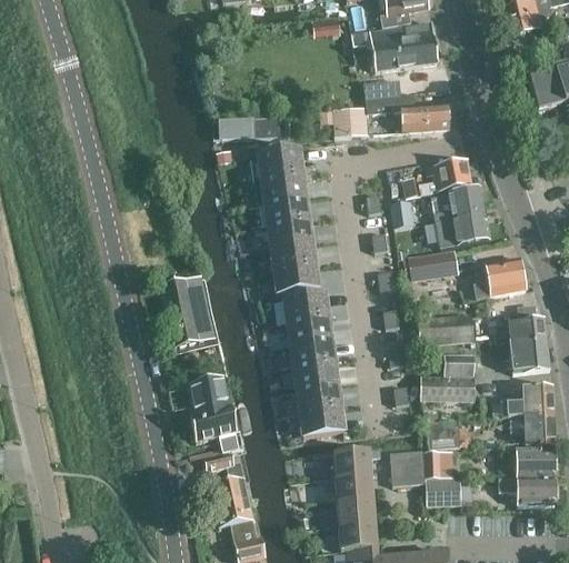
[(382,0),(386,14),(379,16),(381,28),(410,23),(408,11),(428,8),(427,0),(382,0)]
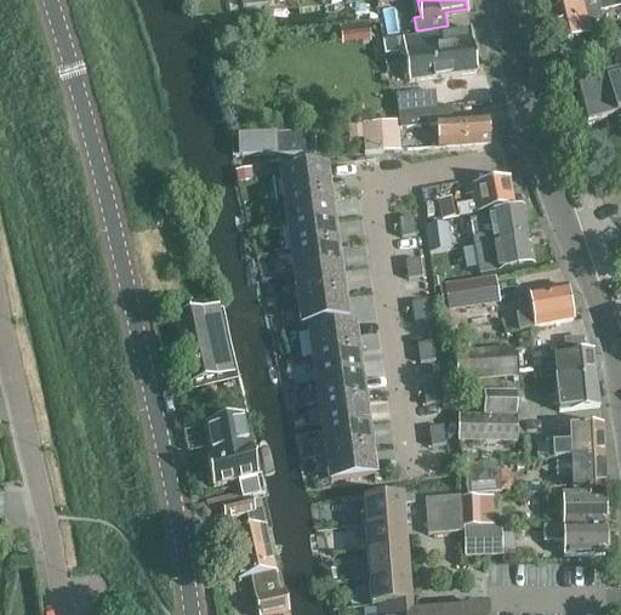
[(548,9),(557,41),(591,33),(587,21),(602,18),(599,6),(620,0),(560,0),(562,6),(548,9)]
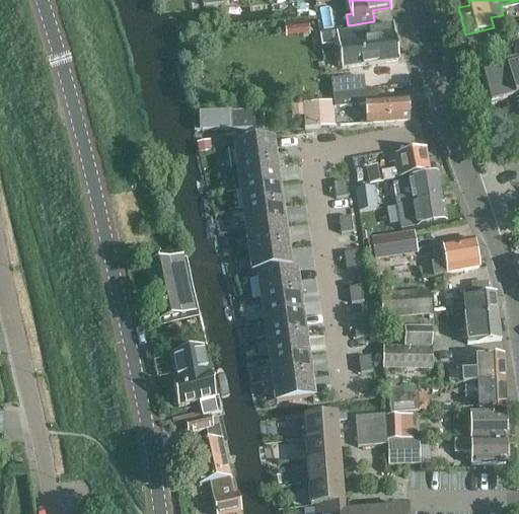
[(398,58),(393,21),(337,29),(337,28),(319,31),(321,44),(339,42),(342,66),(398,58)]
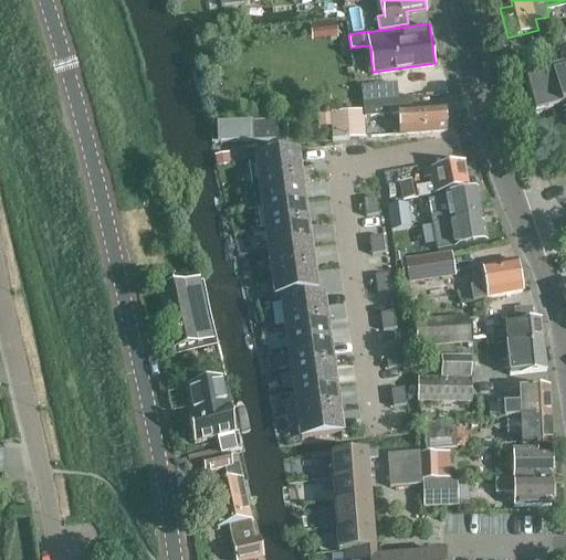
[(565,65),(563,67),(562,64),(524,74),(534,112),(553,106),(555,113),(562,112),(565,127),(565,65)]
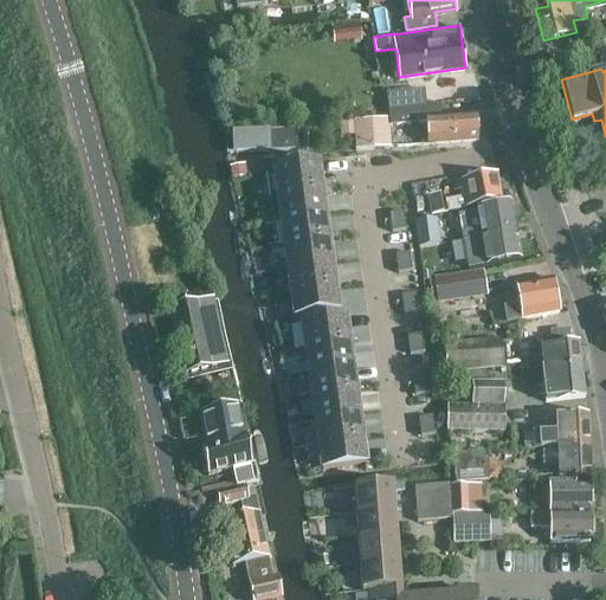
[(387,89),(388,105),(425,102),(424,85),(387,89)]
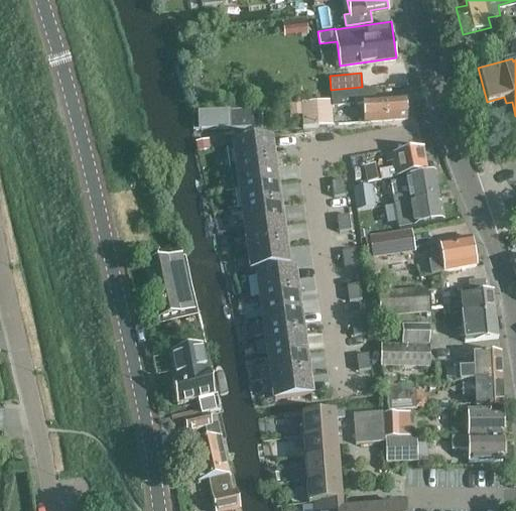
[(334,103),(365,100),(366,119),(407,116),(405,94),(375,96),(374,86),(333,90),(334,103)]
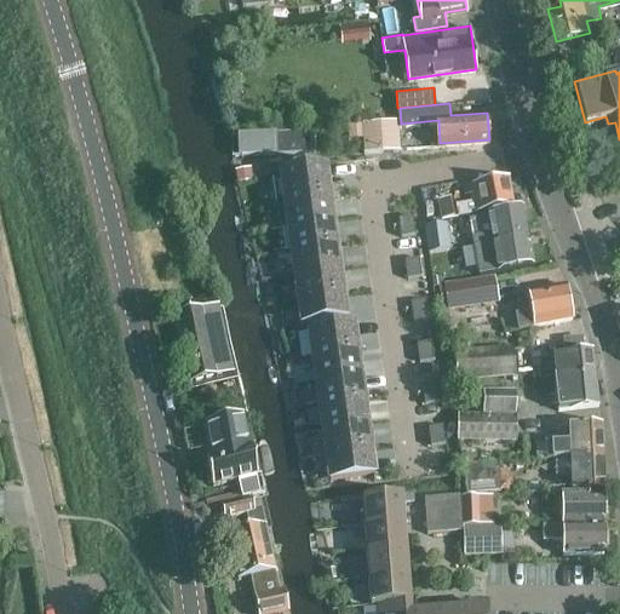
[(365,124),(366,145),(402,144),(400,122),(365,124)]
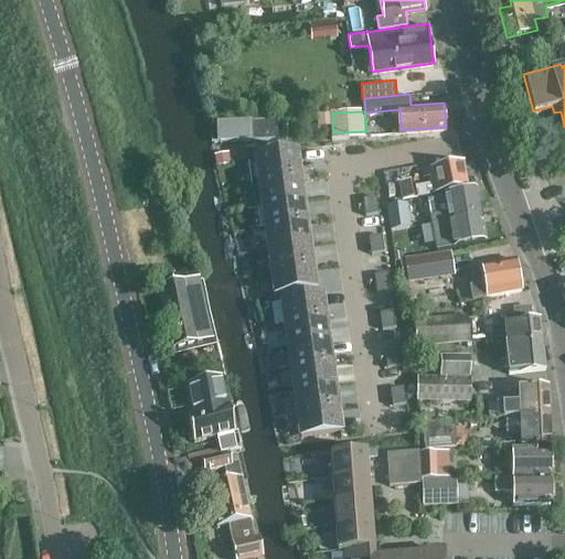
[(211,117),(211,138),(286,138),(286,117),(211,117)]
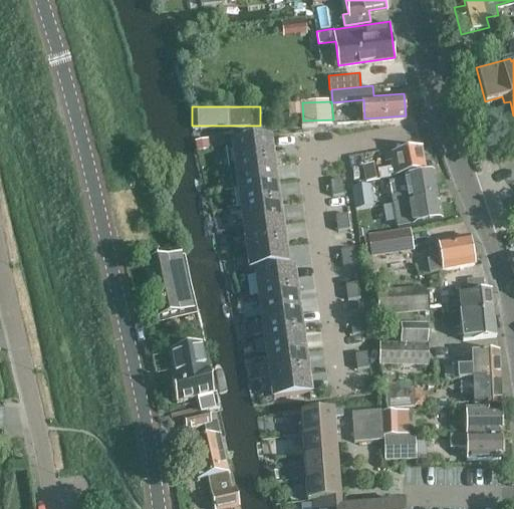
[(233,144),(226,145),(229,166),(271,160),(269,139),(233,144)]
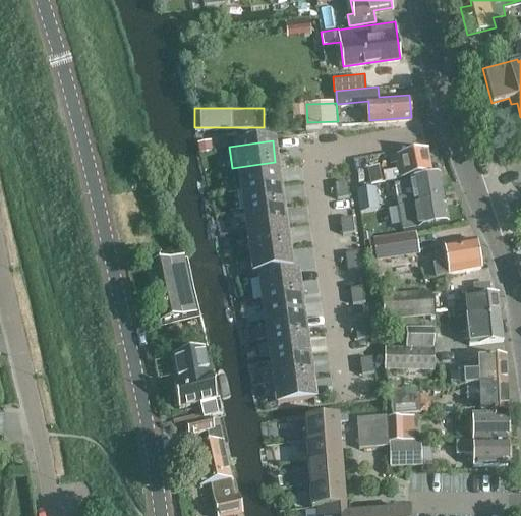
[(430,169),(426,147),(389,153),(390,161),(398,160),(400,166),(383,169),(385,178),(401,175),(401,174),(430,169)]
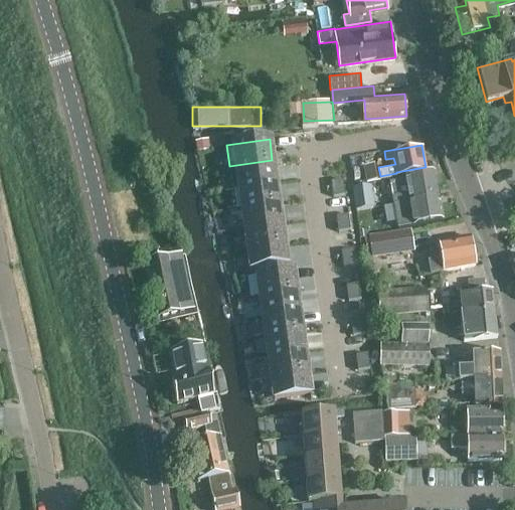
[(272,160),(229,166),(232,186),(239,185),(276,180),(272,160)]
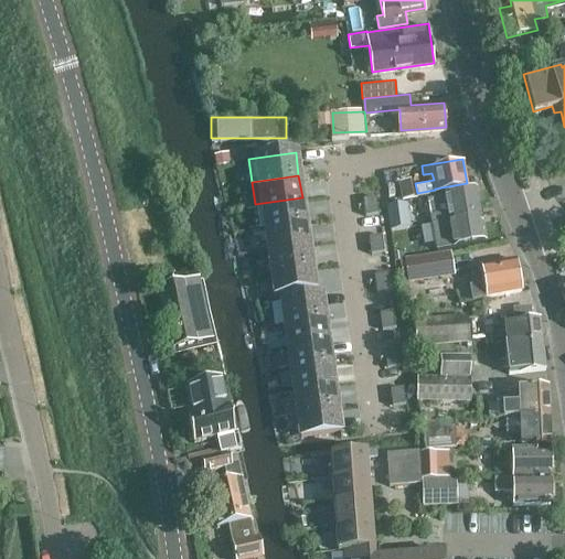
[(411,176),(398,179),(402,196),(413,194),(411,176)]
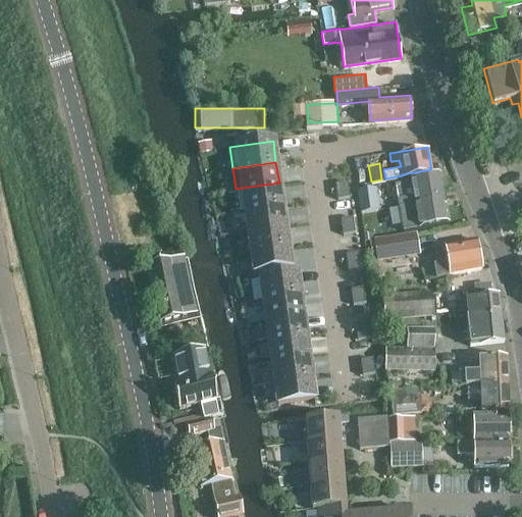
[(411,178),(401,181),(404,203),(415,201),(445,196),(440,171),(410,177),(411,178)]
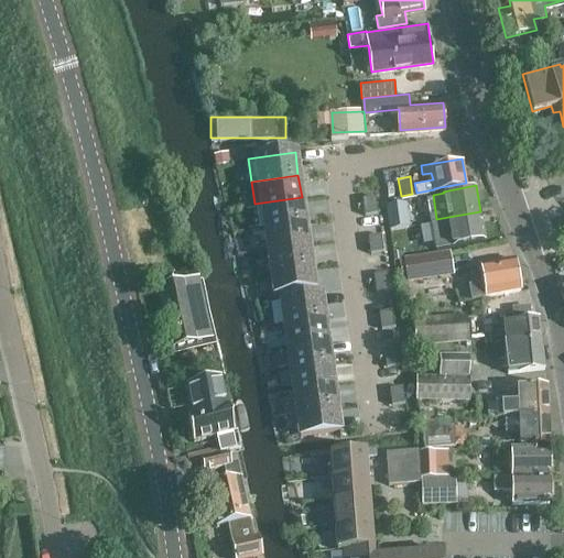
[(376,193),(362,195),(364,204),(377,201),(376,193)]
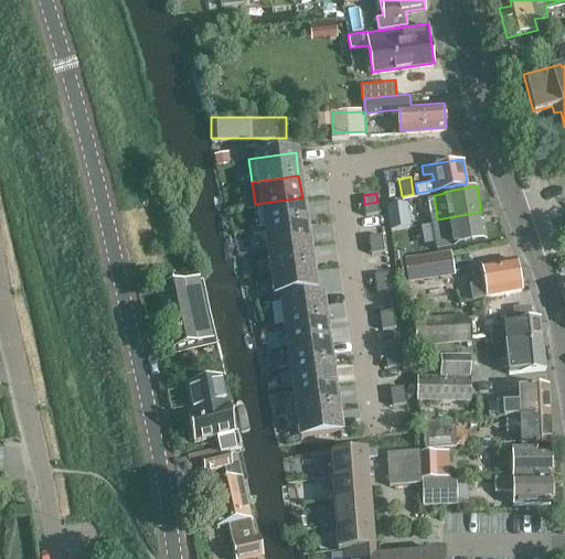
[(386,200),(390,224),(412,222),(408,196),(386,200)]
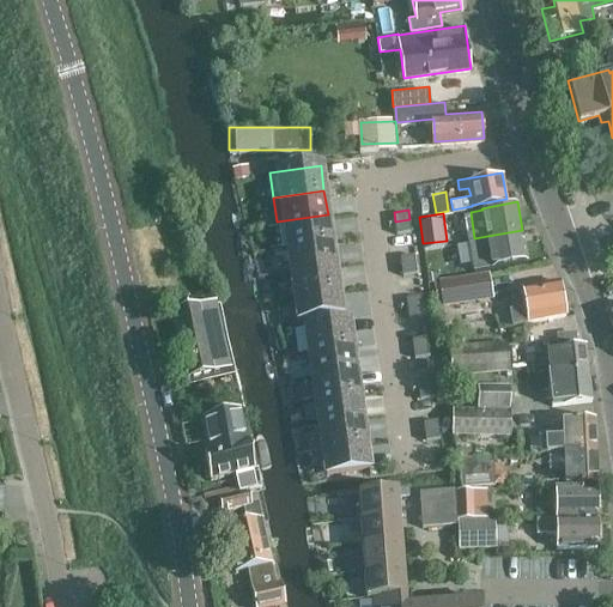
[(328,214),(285,220),(289,244),(331,238),(328,214)]
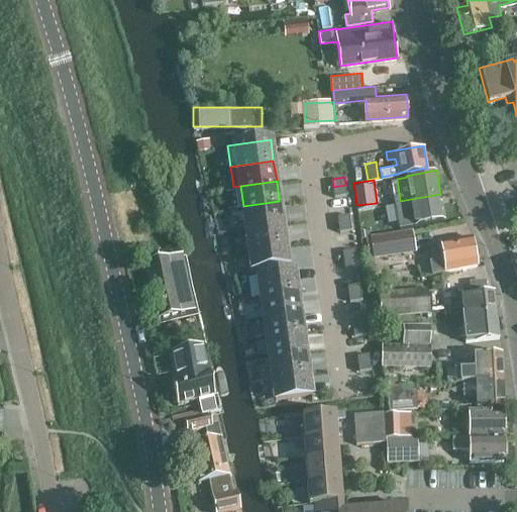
[(345,185),(333,187),(334,194),(346,193),(345,185)]
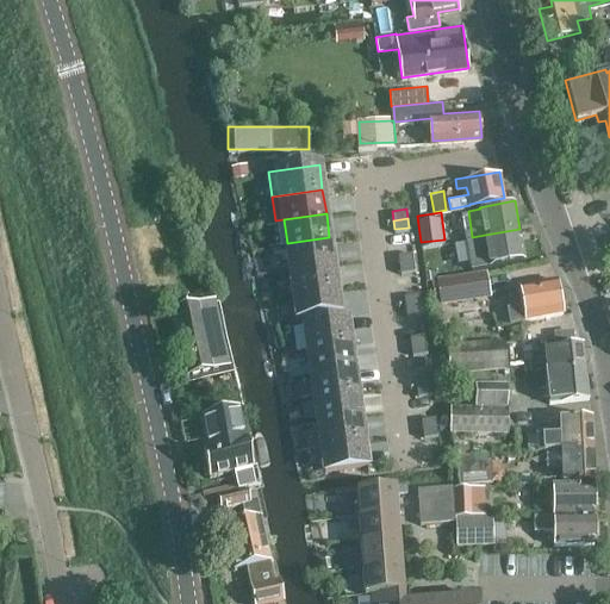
[(485,235),(472,237),(478,266),(524,257),(520,229),(485,235)]
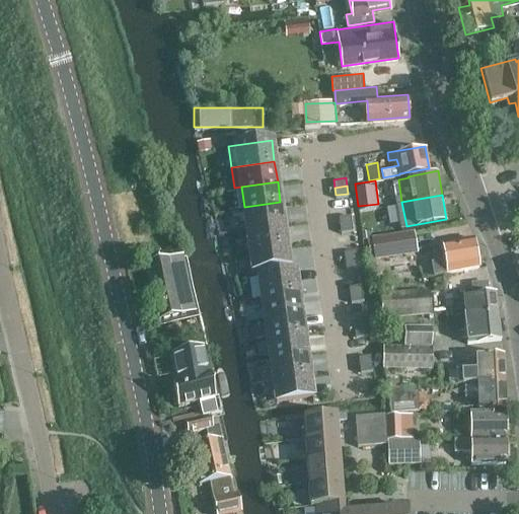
[(280,202),(244,207),(247,227),(283,222),(281,205),(280,202)]
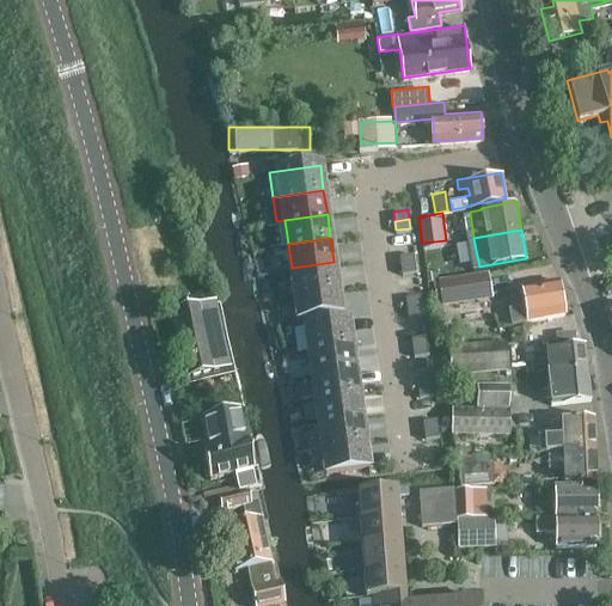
[(414,251),(399,253),(401,262),(415,261),(414,251)]
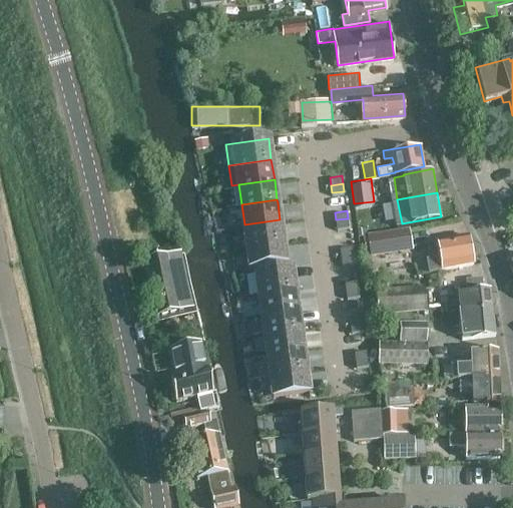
[(348,218),(336,219),(337,227),(349,225),(348,218)]
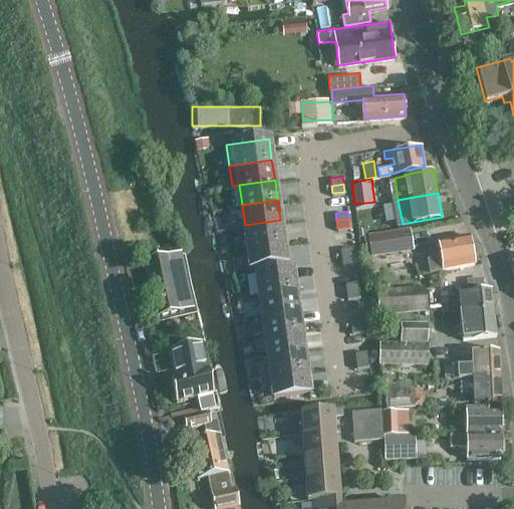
[(280,220),(245,225),(247,246),(283,241),(280,220)]
